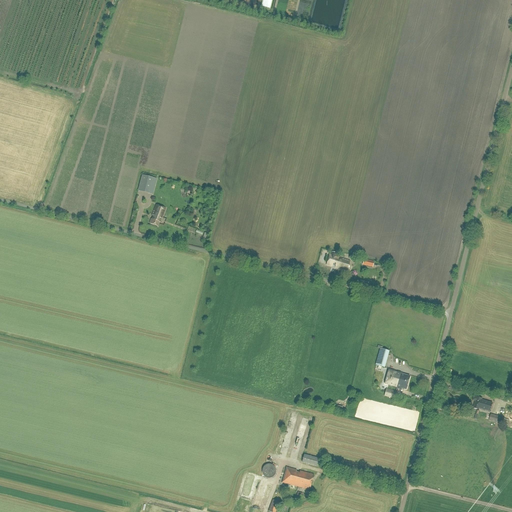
[(142,175),(138,190),(152,194),(156,179),(142,175)]
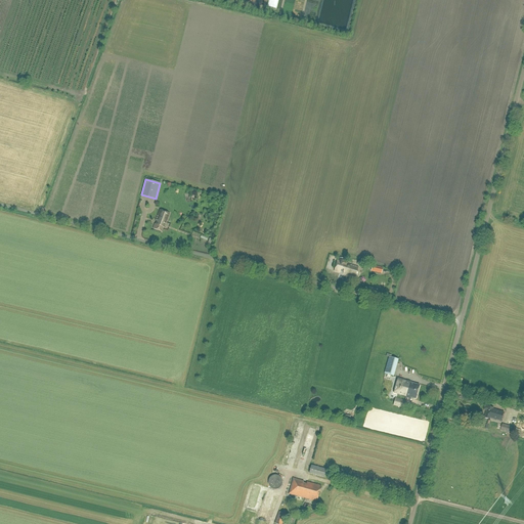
[(156,224),(155,224),(153,229),(161,232),(163,227),(164,228),(169,214),(160,210),(156,221),(157,221),(156,224)]
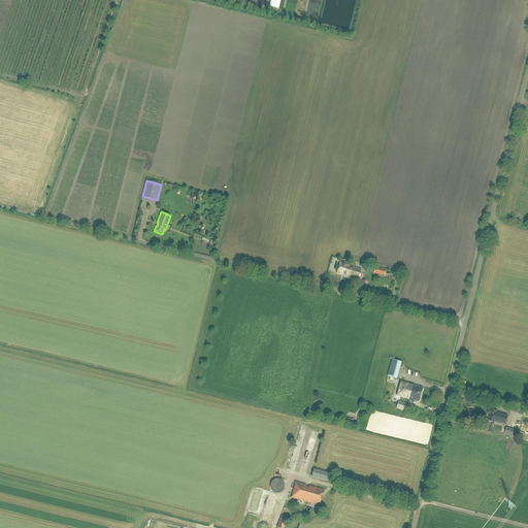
[(358,278),(361,269),(344,265),(347,261),(342,260),(341,264),(339,263),(336,273),(342,274),(342,273),(345,274),(345,275),(356,278),(358,278)]
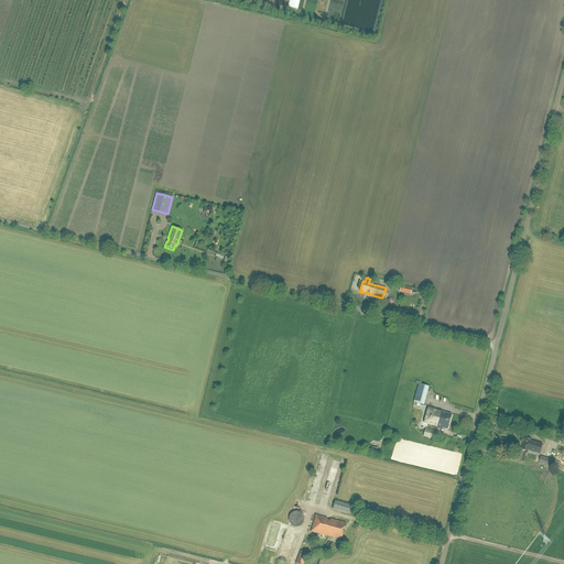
[(411,294),(412,289),(401,285),(399,292),(411,294)]
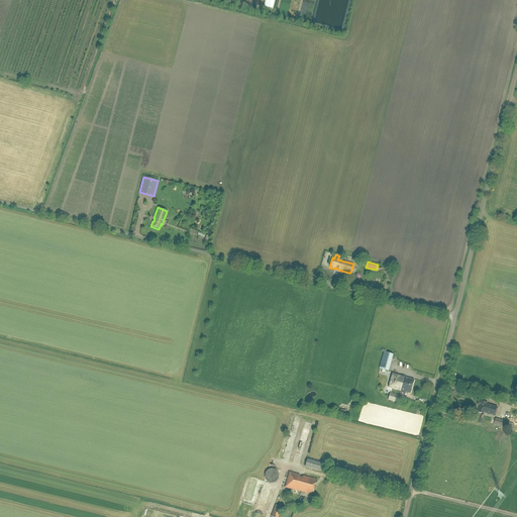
[(389,372),(393,354),(384,352),(379,369),(389,372)]
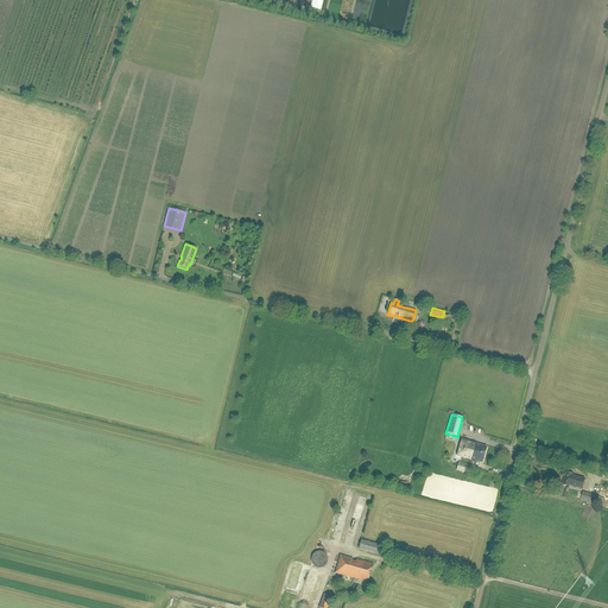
[(462,439),(457,457),(476,463),(476,462),(482,463),(487,448),(476,444),(476,443),(462,439)]
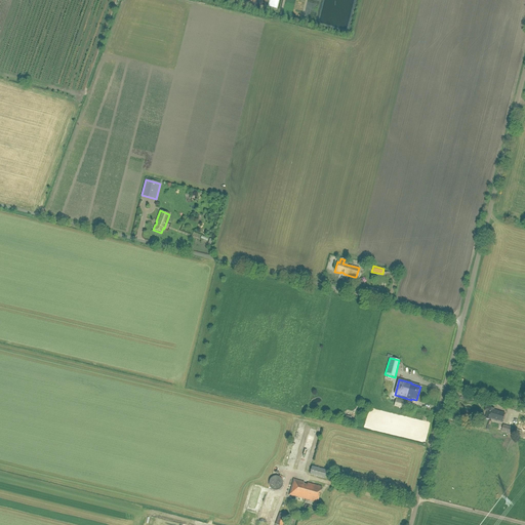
[(405,409),(405,408),(407,402),(396,399),(394,406),(405,409)]
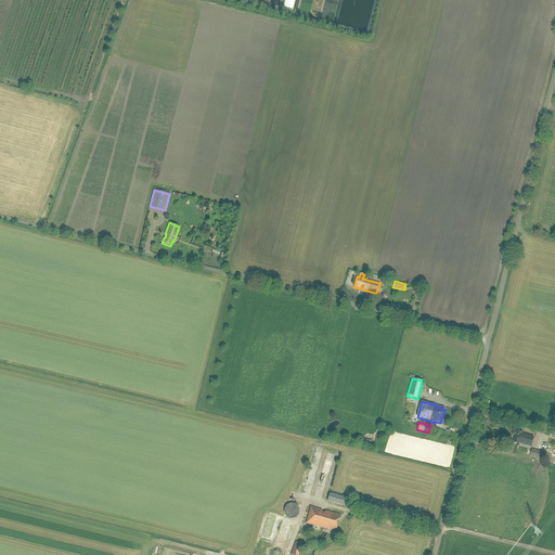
[(523,433),(517,430),(514,430),(513,435),(515,436),(514,442),(519,444),(520,440),(532,443),(534,436),(525,433),(524,434),(523,434),(523,433)]
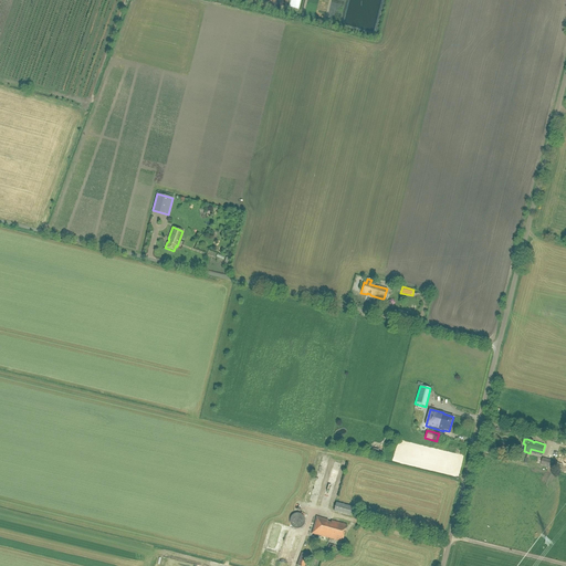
[(556,470),(558,462),(543,458),(541,465),(556,470)]
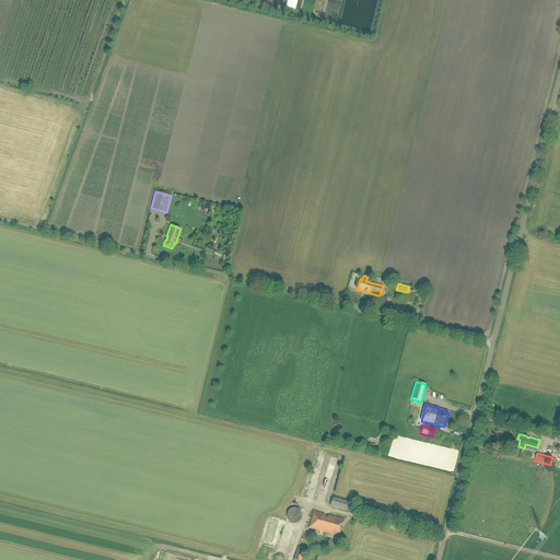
[(333,498),(330,505),(347,511),(349,502),(333,498)]
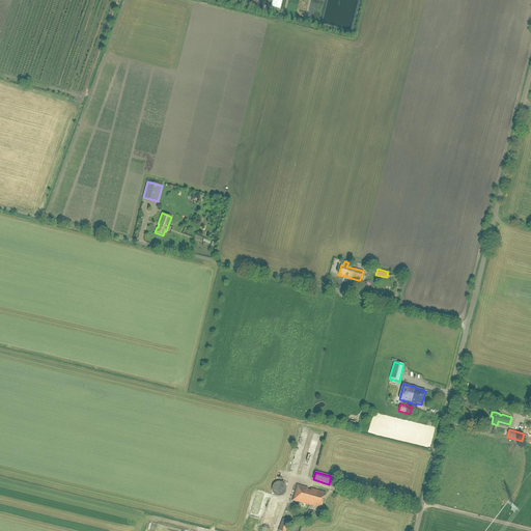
[(272,487),(272,488),(272,490),(272,492),(273,493),(274,494),(275,494),(275,495),(277,496),(278,496),(279,496),(280,496),(281,496),(282,495),(283,494),(284,494),(285,493),(285,492),(286,490),(286,488),(286,487),(285,486),(285,485),(284,484),(283,483),(282,482),(281,482),(280,481),(279,481),(278,481),(277,482),(275,482),(275,483),(274,484),(273,485),(272,486),(272,487)]
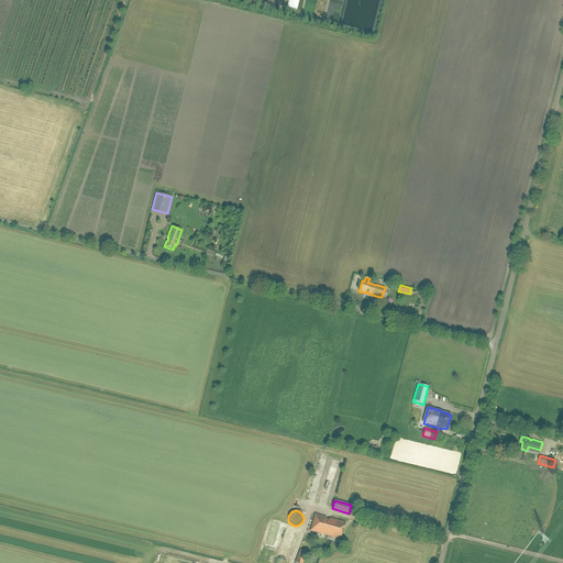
[(345,522),(330,518),(329,520),(326,519),(326,517),(315,514),(310,531),(340,539),(345,522)]
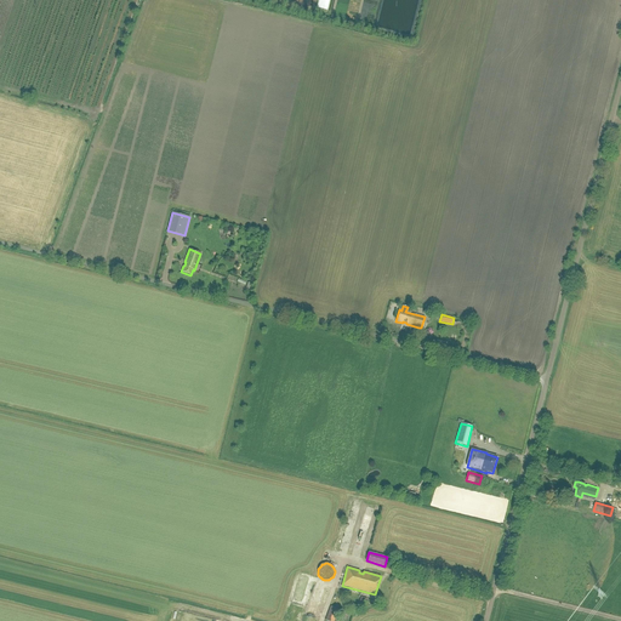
[(328,620),(334,620),(339,611),(340,613),(341,610),(331,607),(325,620),(328,620)]
